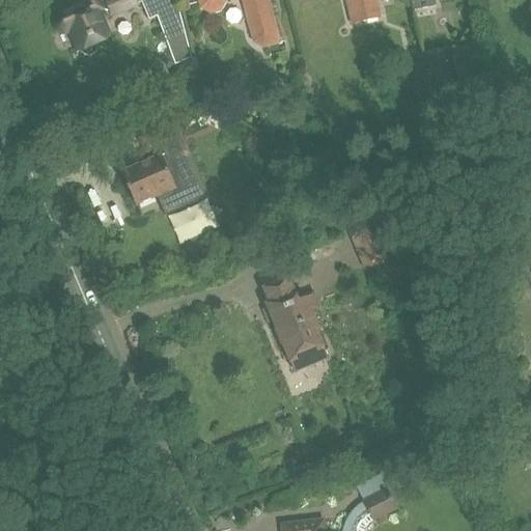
[(96,50),(94,45),(112,37),(109,29),(109,26),(107,20),(104,18),(102,12),(106,11),(105,8),(106,8),(118,12),(128,8),(129,5),(132,6),(141,2),(149,20),(157,17),(174,65),(191,58),(179,15),(180,15),(175,0),(82,0),(85,4),(60,15),(58,16),(57,17),(56,18),(55,20),(55,21),(55,23),(55,24),(55,26),(56,27),(57,28),(58,29),(59,30),(62,31),(65,31),(71,29),(82,56),(83,58),(86,59),(88,60),(90,60),(93,59),(95,57),(96,55),(96,53),(96,50)]
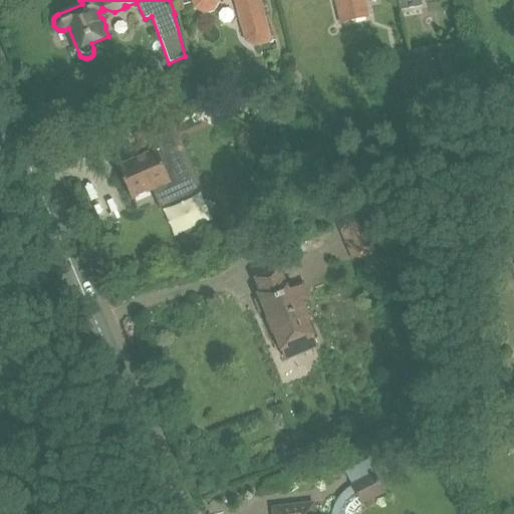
[(214,1),(214,0),(234,0),(244,36),(246,40),(249,44),(253,44),(258,45),(268,42),(257,0),(192,0),(193,2),(196,6),(199,9),(202,10),(207,11),(210,9),(213,6),(214,1)]
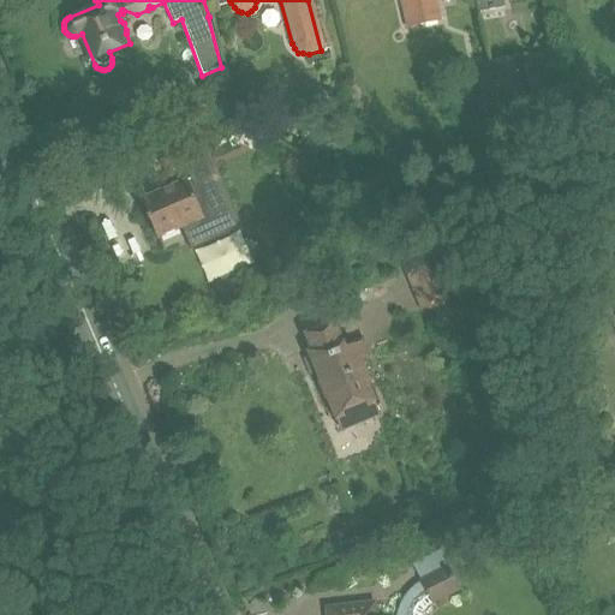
[(399,0),(406,28),(439,21),(434,0),(399,0)]
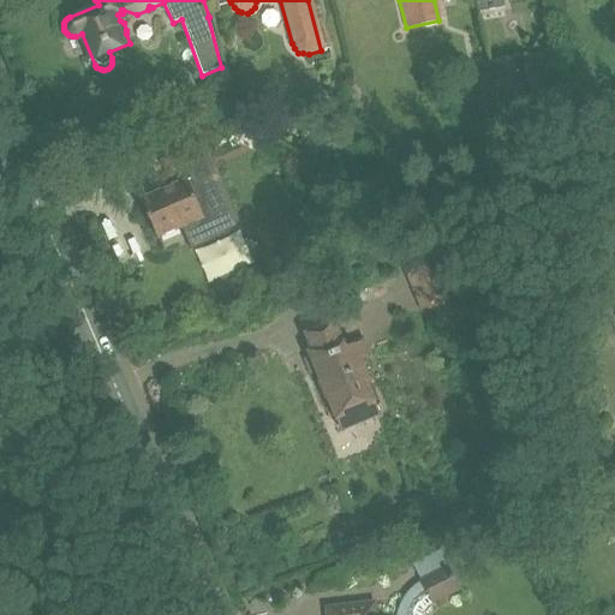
[(473,0),(478,13),(503,6),(501,0),(473,0)]
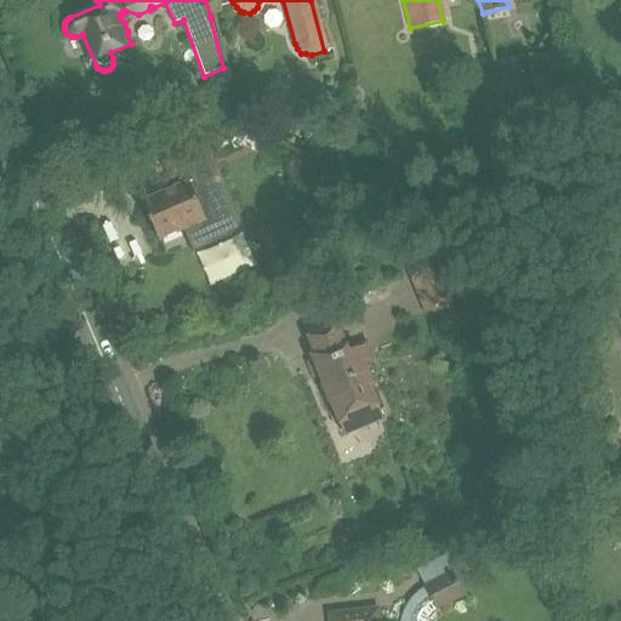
[(172,189),(142,203),(149,218),(147,220),(149,227),(152,226),(158,240),(183,229),(201,222),(203,226),(228,215),(199,146),(186,152),(161,163),(172,189)]
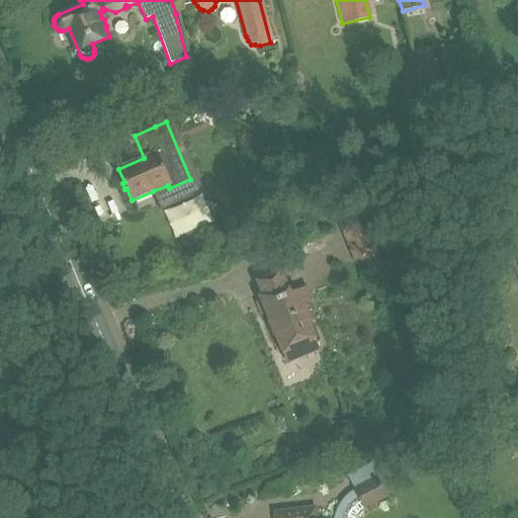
[(346,240),(368,231),(369,230),(364,218),(341,228),(346,240)]
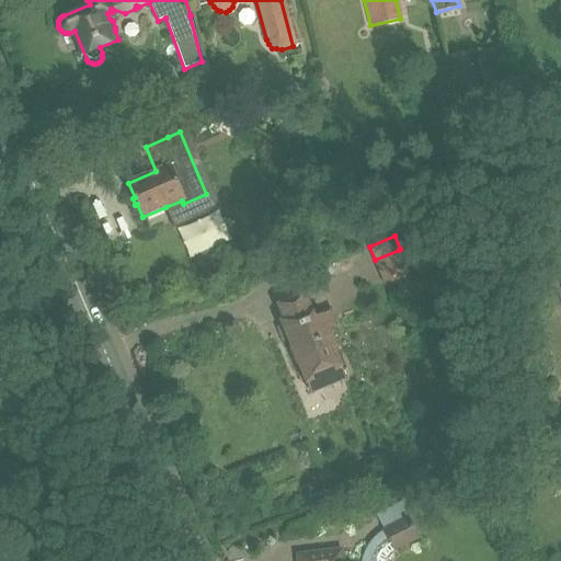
[(312,317),(299,285),(275,296),(287,323),(277,329),(283,342),(287,340),(309,392),(343,378),(333,354),(336,353),(327,330),(336,325),(330,310),(312,317)]
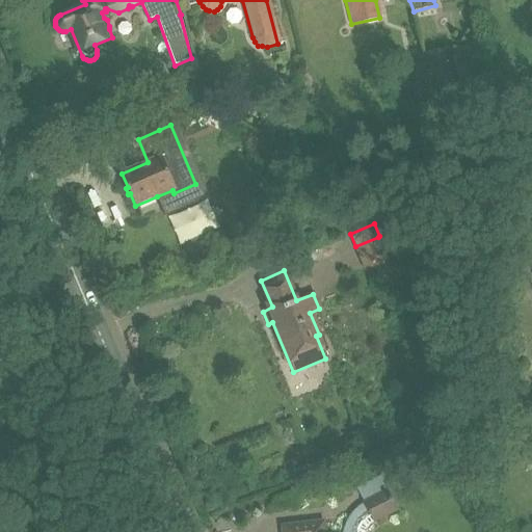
[(364,531),(365,531),(367,528),(370,525),(373,523),(374,524),(398,510),(379,474),(355,486),(364,503),(356,508),(350,515),(346,523),(343,529),(342,531),(322,531),(321,525),(284,529),(284,531),(364,531)]
